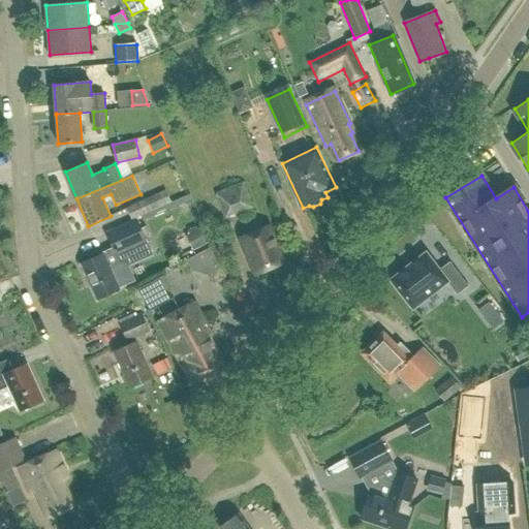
[(216,193),(225,219),(254,209),(244,182),(216,193)]
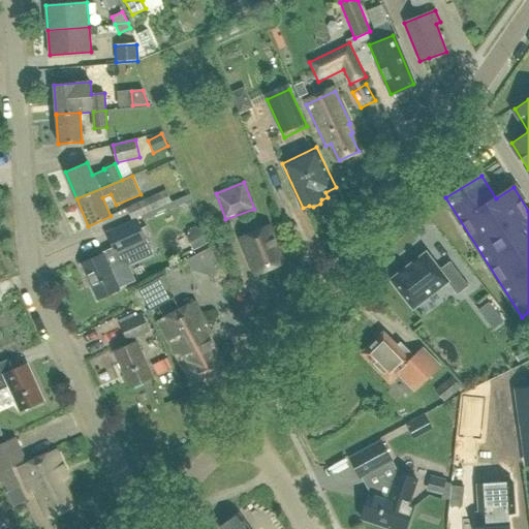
[(132,220),(165,206),(172,203),(166,190),(127,208),(132,220)]
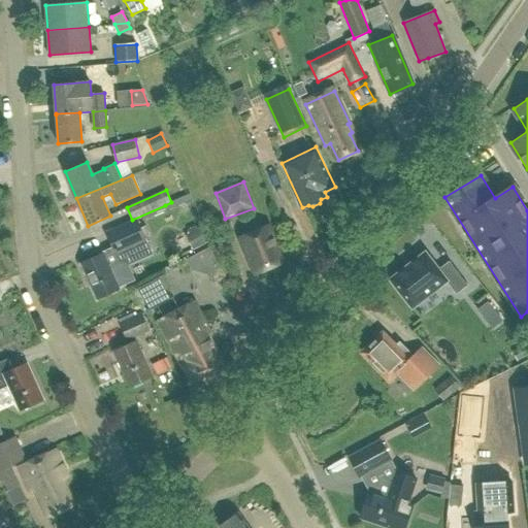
[(120,290),(119,287),(134,281),(127,264),(121,262),(118,255),(146,241),(136,220),(107,233),(114,250),(104,255),(104,253),(81,263),(98,299),(120,290)]
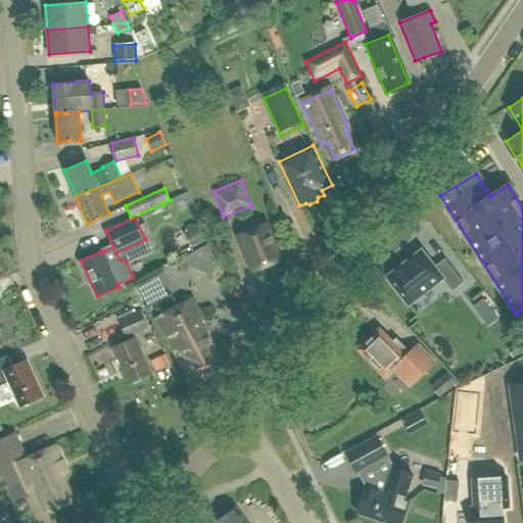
[(281,259),(266,223),(236,235),(251,272),(281,259)]
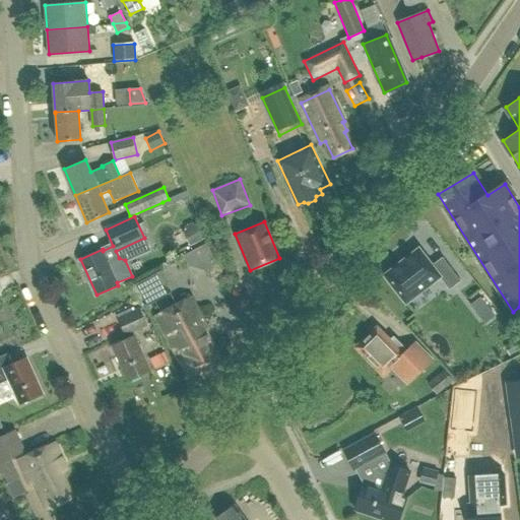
[(192,246),(206,239),(197,223),(194,224),(193,222),(185,226),(187,230),(184,232),(192,246)]
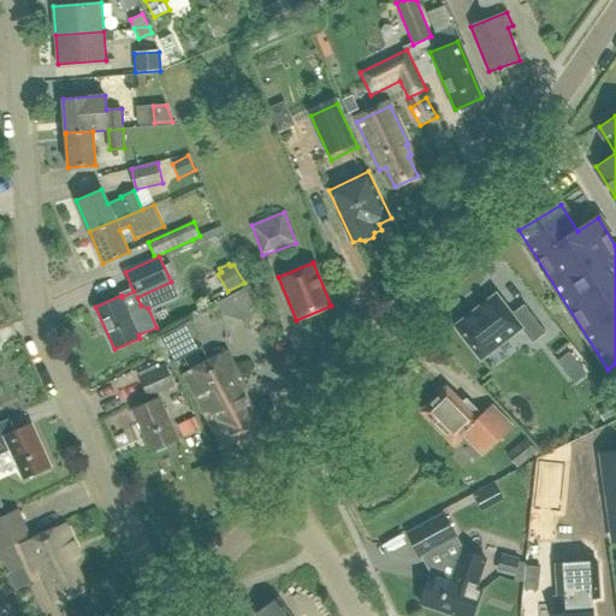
[(496,294),(455,325),(480,357),(521,327),(532,343),(546,332),(523,304),(511,314),(496,294)]
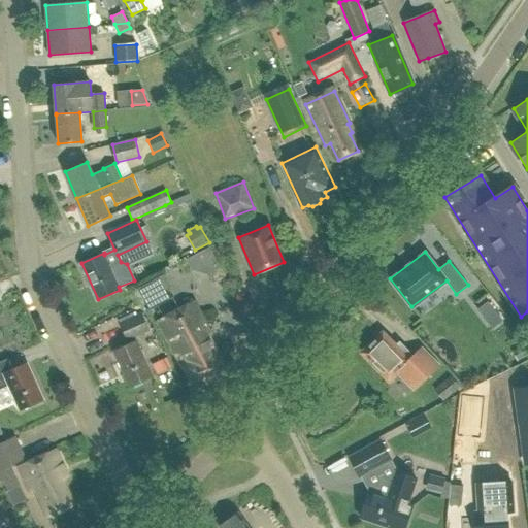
[(432,302),(456,327),(471,311),(447,287),(432,302)]
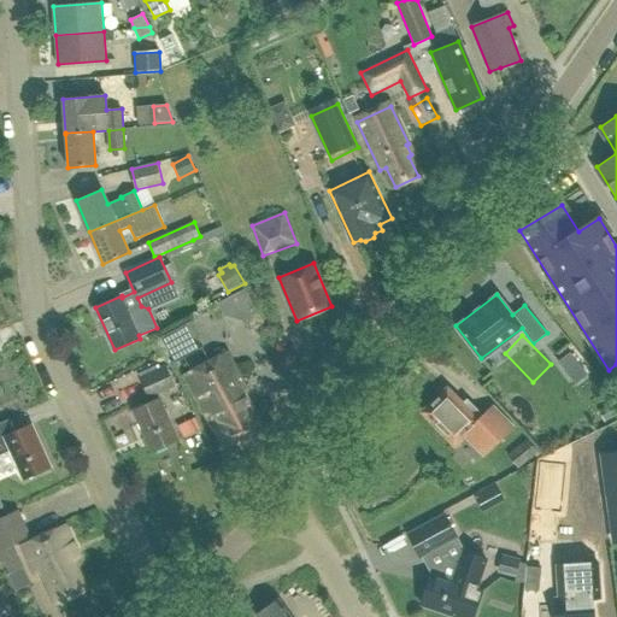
[(247,391),(225,352),(183,375),(212,428),(213,428),(229,456),(266,436),(252,407),(250,409),(241,394),(247,391)]
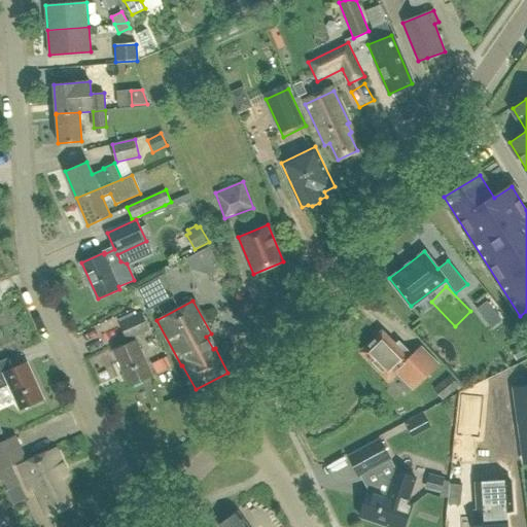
[(141,312),(118,322),(127,340),(149,329),(141,312)]
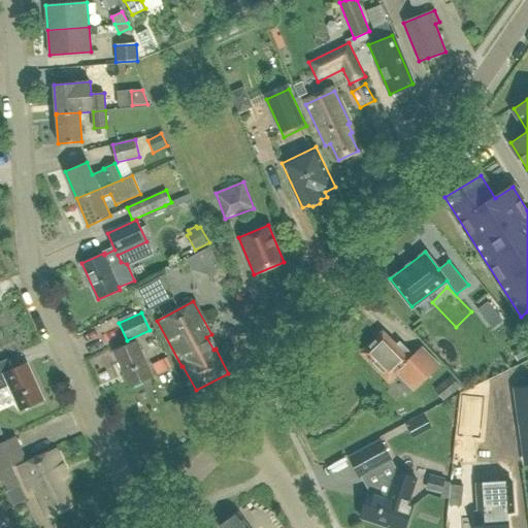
[(415,389),(439,365),(421,345),(411,355),(399,341),(395,345),(383,333),(372,342),(369,342),(365,347),(366,349),(362,352),(389,378),(396,371),(415,389)]
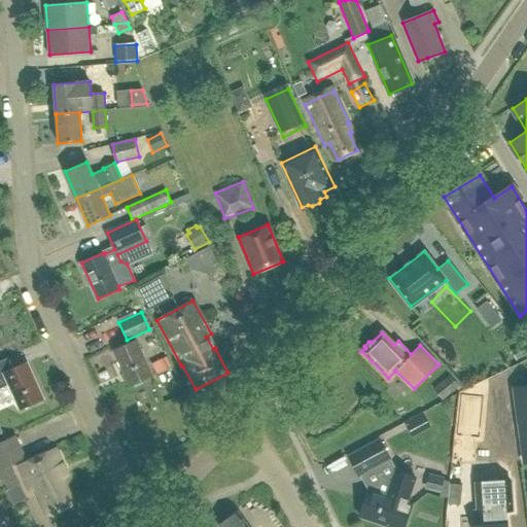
[(152,376),(136,340),(113,350),(130,386),(152,376)]
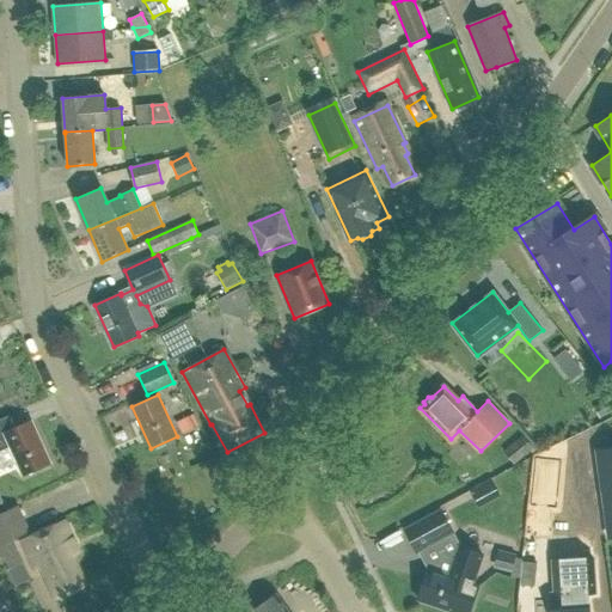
[(51,464),(31,422),(0,435),(0,451),(10,447),(24,477),(51,464)]
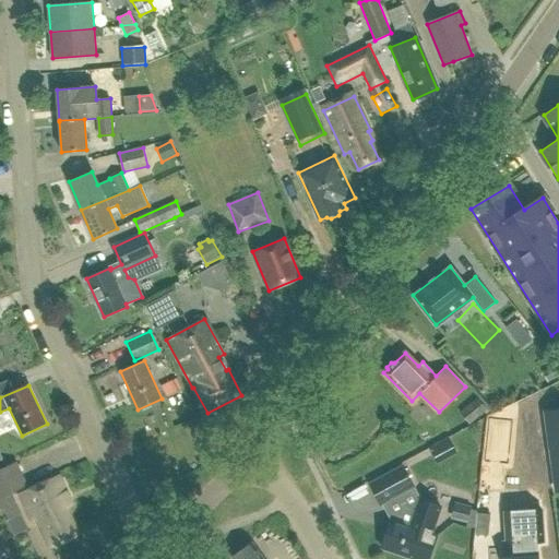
[(477,397),(461,412),(470,424),(487,409),(477,397)]
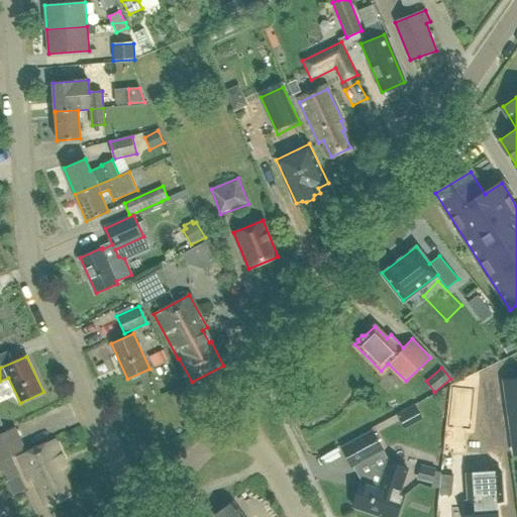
[(516,385),(505,387),(515,459),(516,458),(516,385)]
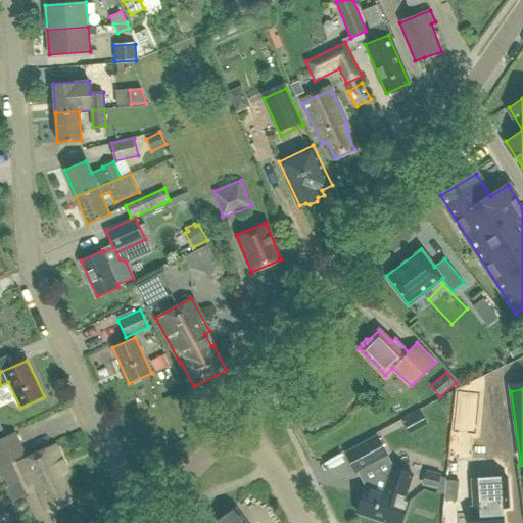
[(479,393),(458,391),(454,432),(475,434),(479,393)]
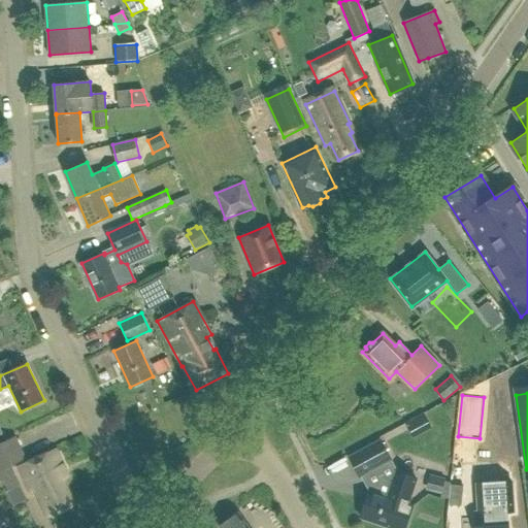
[(417,428),(421,438),(438,430),(433,420),(417,428)]
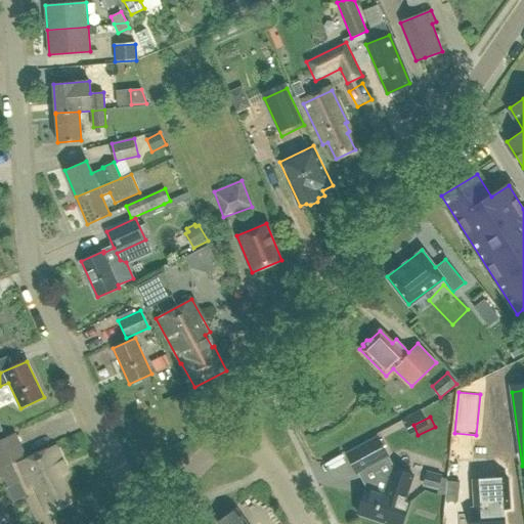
[(0,440),(0,472),(7,488),(20,482),(12,464),(28,456),(16,433),(0,440)]
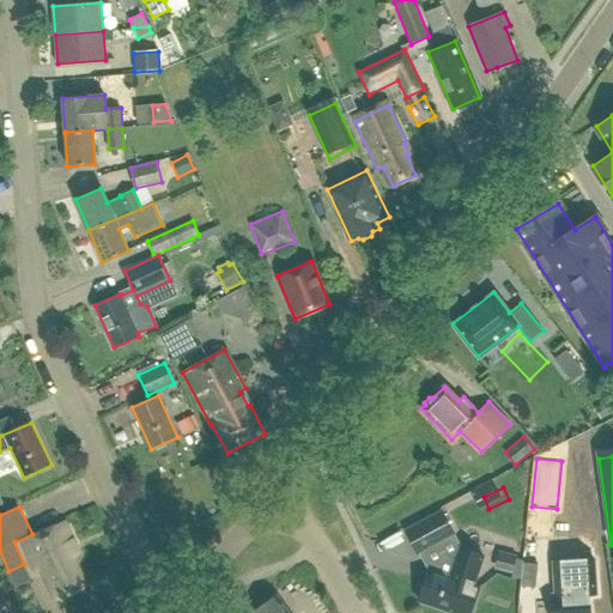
[(404,530),(418,556),(456,535),(443,510),(404,530)]
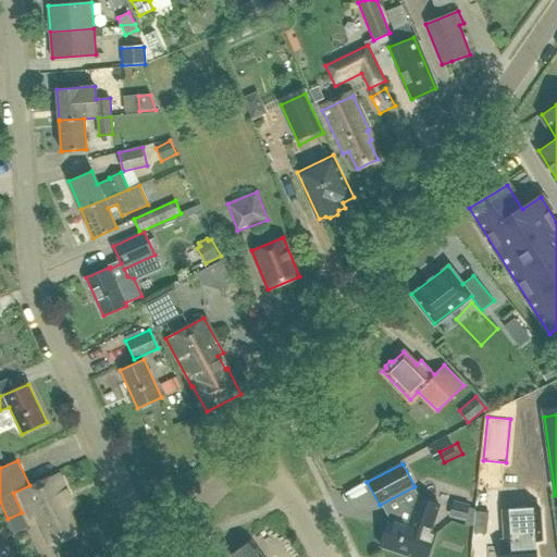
[(70,503),(57,474),(19,492),(26,507),(32,505),(50,545),(77,533),(64,505),(70,503)]
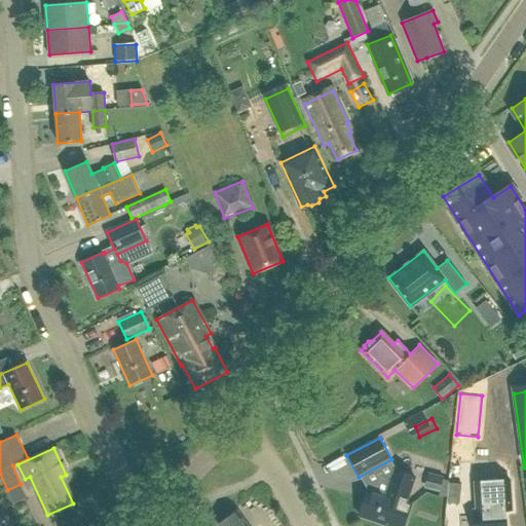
[(404,525),(411,505),(407,503),(415,477),(395,470),(385,495),(368,490),(359,516),(388,525),(404,525)]
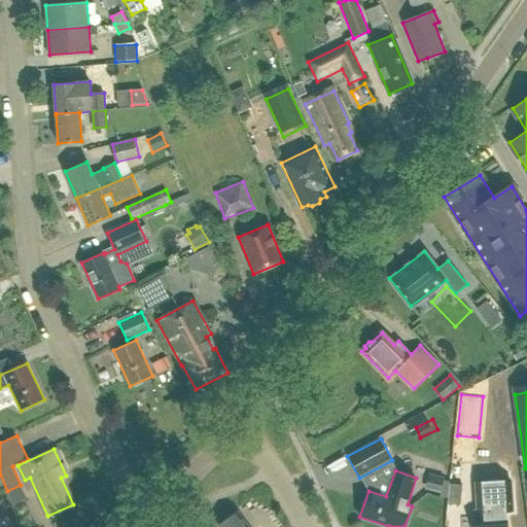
[(450,481),(444,480),(440,496),(449,497),(450,481)]
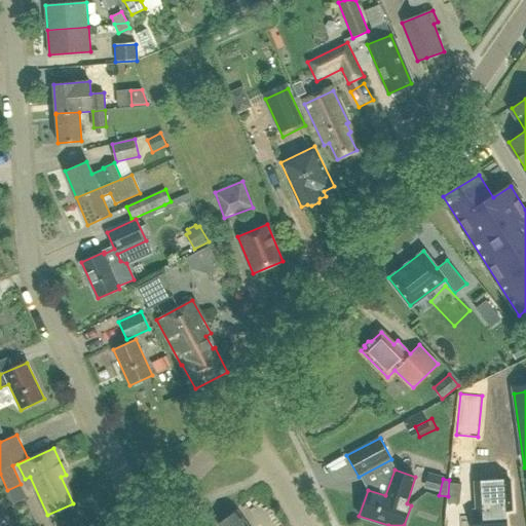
[(447,502),(459,504),(461,484),(449,482),(447,502)]
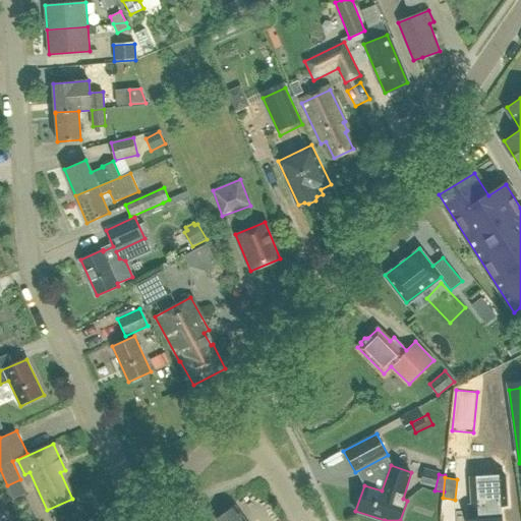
[(502,505),(501,483),(487,484),(489,505),(469,506),(469,520),(502,520),(501,505),(502,505)]
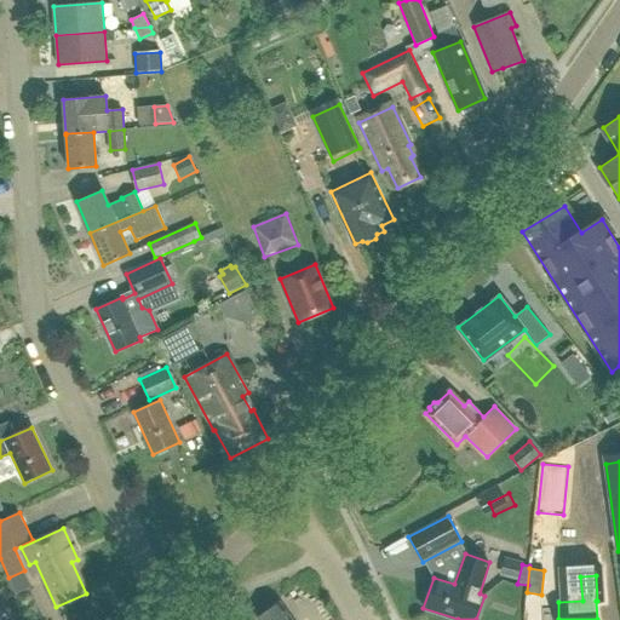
[(292,619),(280,602),(259,618),(259,619),(292,619)]
